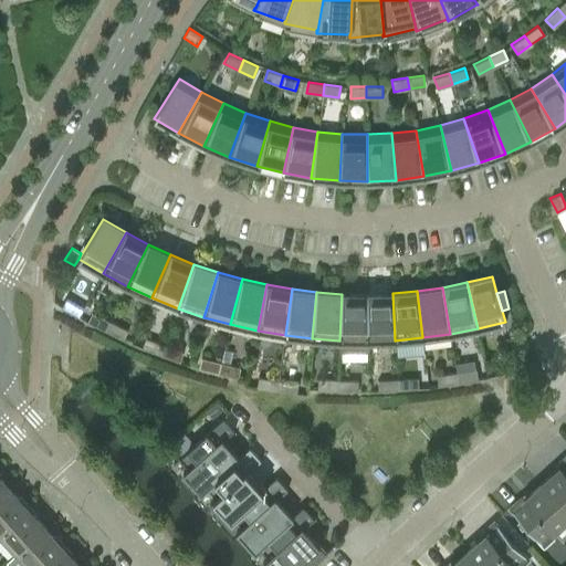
[(395,341),(392,293),(367,294),(367,341),(395,341)]
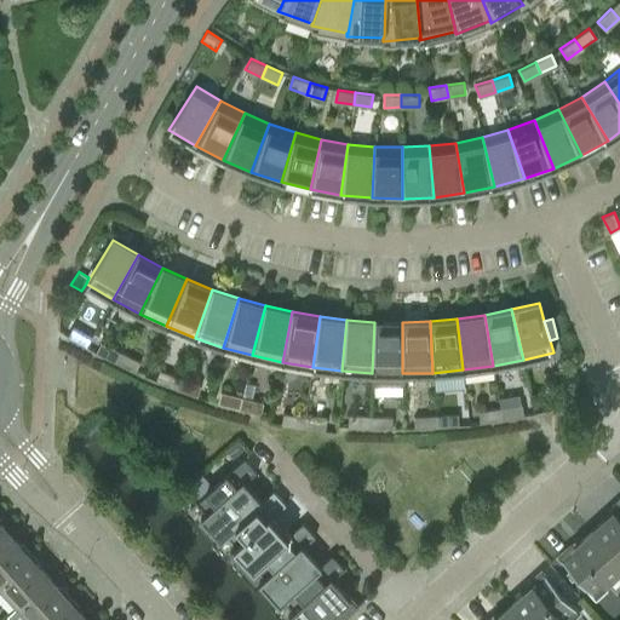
[(402,373),(402,322),(374,322),(372,373),(402,373)]
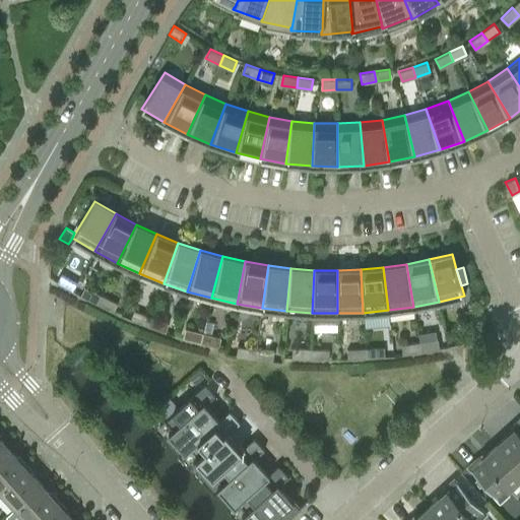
[(72,290),(77,282),(61,273),(56,281),(72,290)]
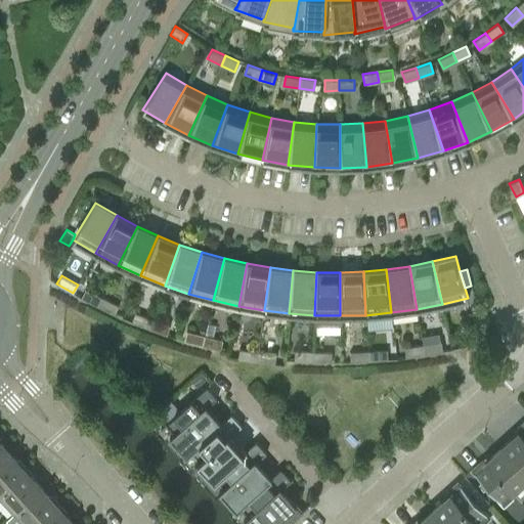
[(81,298),(97,306),(101,297),(85,289),(81,298)]
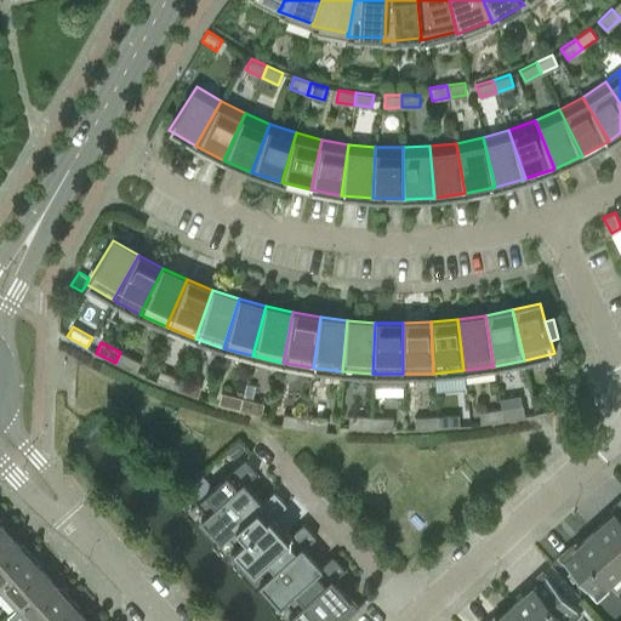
[(141,362),(120,352),(115,363),(135,372),(141,362)]
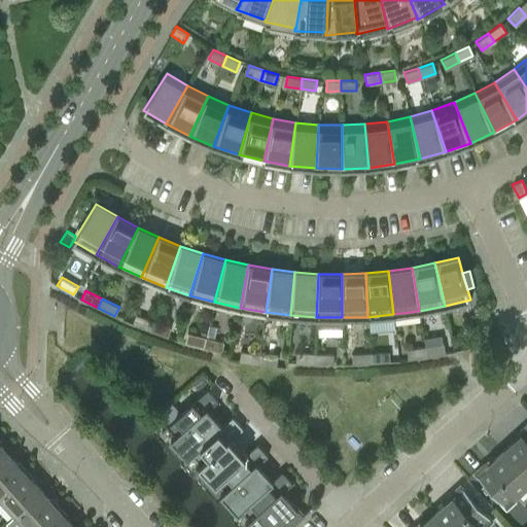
[(132,323),(149,329),(153,320),(136,314),(132,323)]
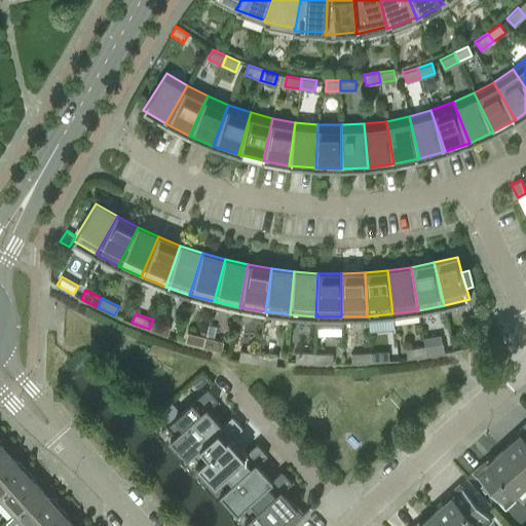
[(153,320),(149,329),(166,336),(171,327),(153,320)]
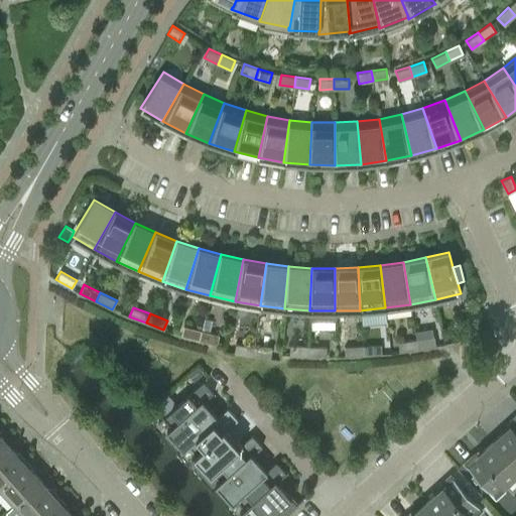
[(477,325),(460,330),(462,339),(479,334),(477,325)]
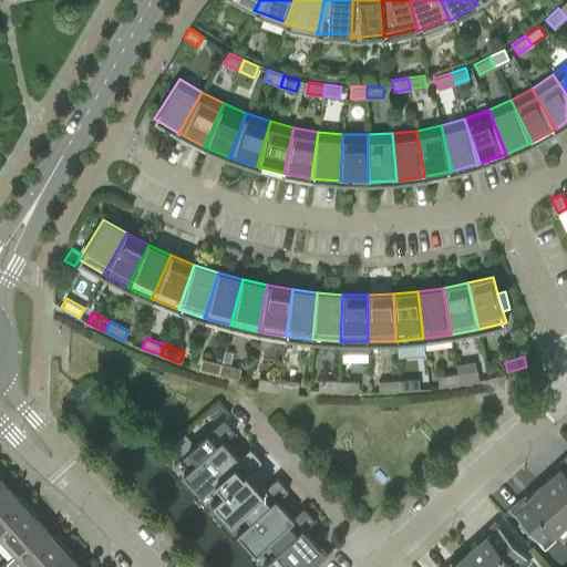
[(199,368),(218,373),(222,362),(202,358),(199,368)]
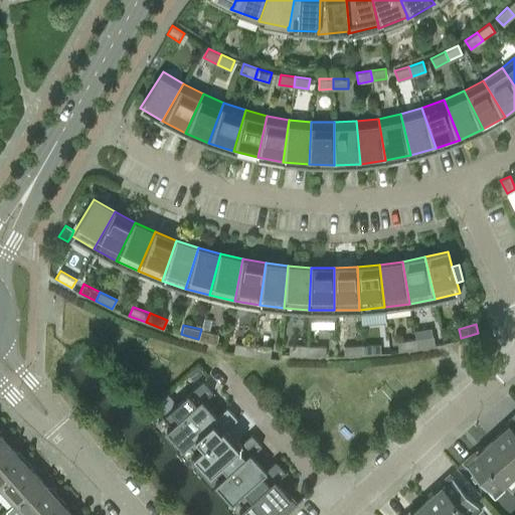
[(218,334),(201,329),(198,339),(216,343),(218,334)]
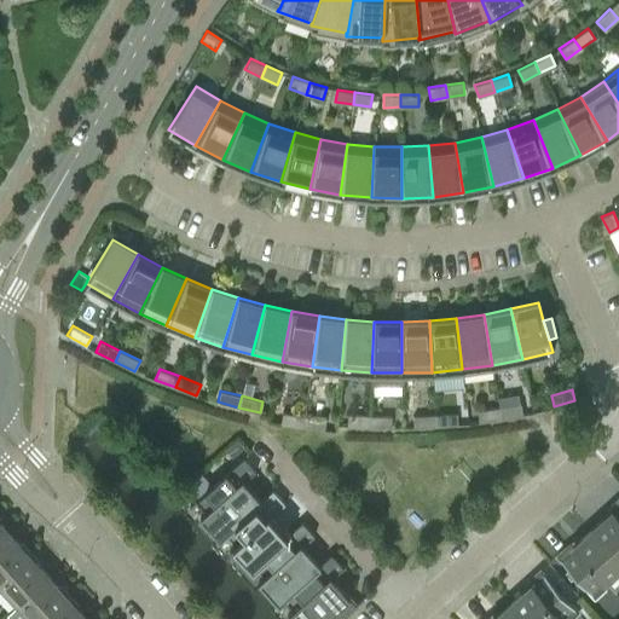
[(521,403),(499,406),(501,418),(522,414),(521,403)]
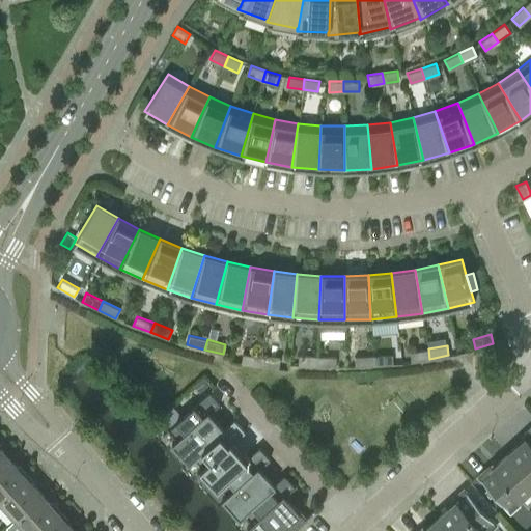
[(411,362),(429,359),(428,348),(410,352),(411,362)]
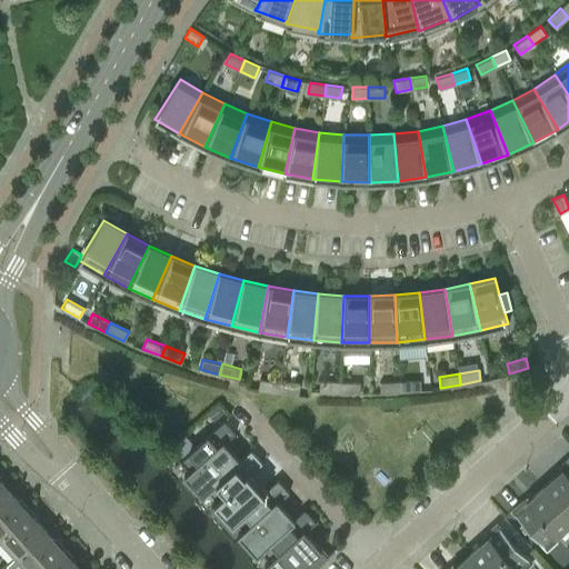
[(258,389),(278,392),(280,381),(260,379),(258,389)]
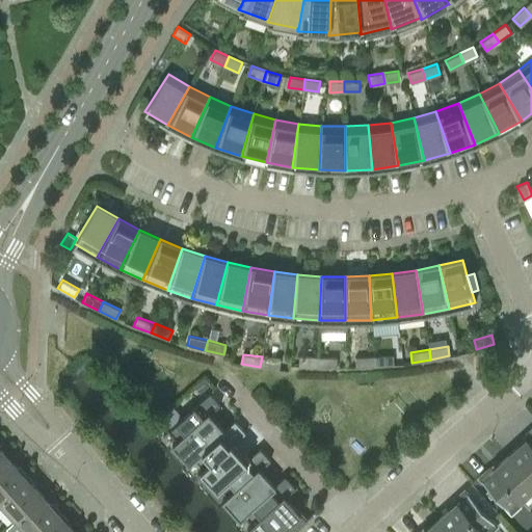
[(393,354),(374,355),(374,366),(393,365),(393,354)]
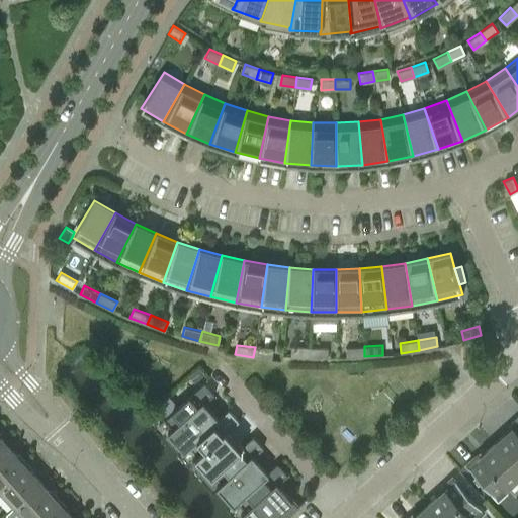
[(290,356),(309,357),(310,347),(291,346),(290,356)]
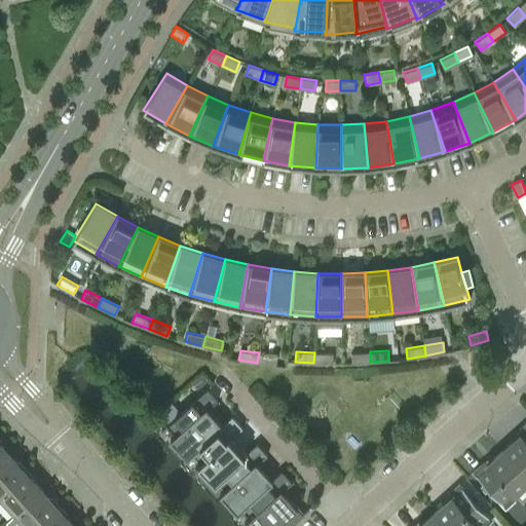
[(351,363),(370,362),(370,351),(350,352),(351,363)]
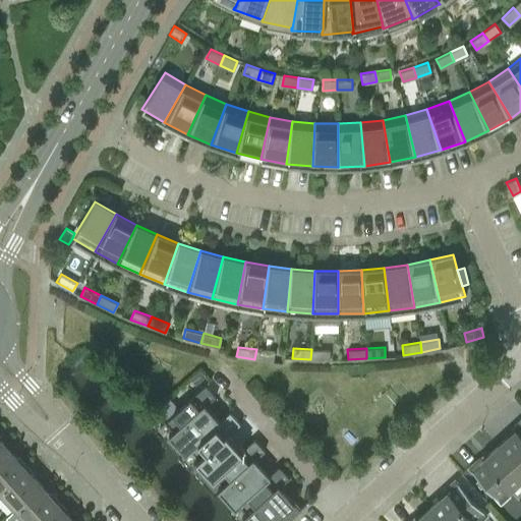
[(256,349),(254,359),(273,361),(274,352),(256,349)]
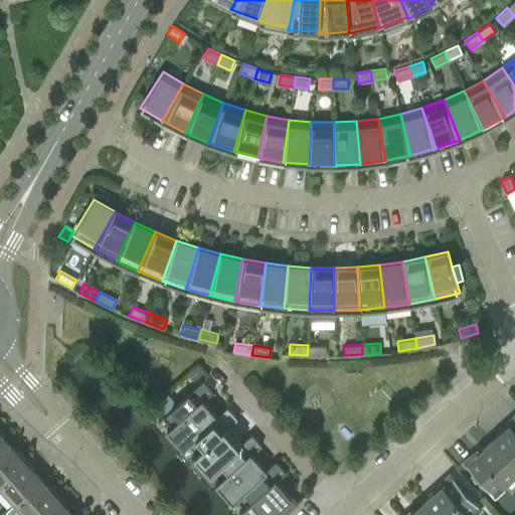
[(326,346),(308,345),(307,355),(325,355),(326,346)]
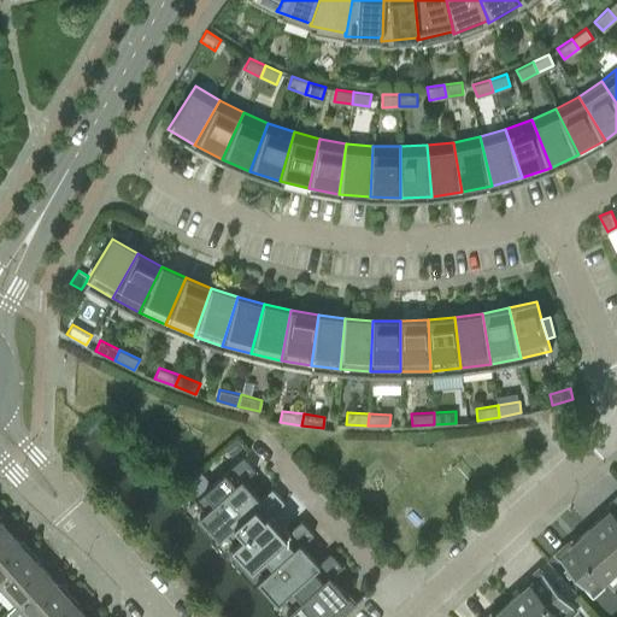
[(219,538),(224,533),(224,532),(260,499),(260,498),(244,480),(256,469),(242,454),(189,504),(191,505),(195,500),(205,510),(199,515),(219,538)]
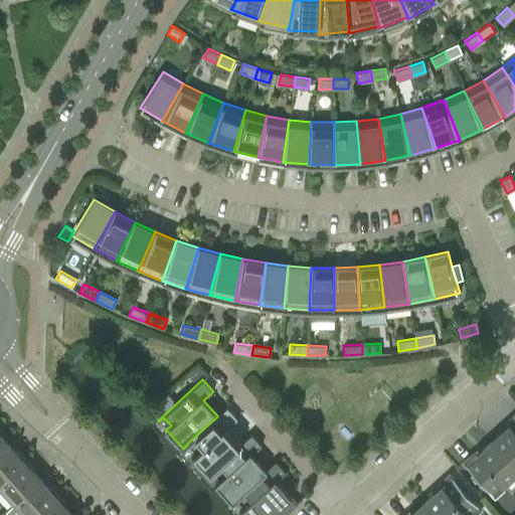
[(170,390),(158,398),(165,408),(177,400),(170,390)]
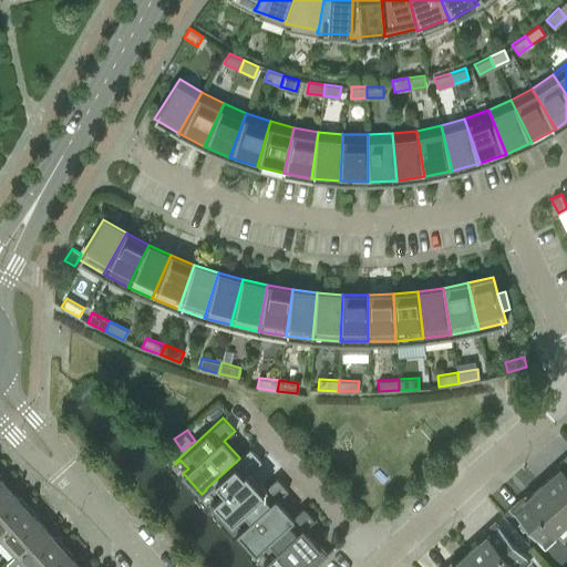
[(206,488),(206,490),(215,498),(209,503),(228,523),(234,518),(233,518),(266,487),(250,470),(261,460),(249,447),(239,457),(239,459),(206,488)]
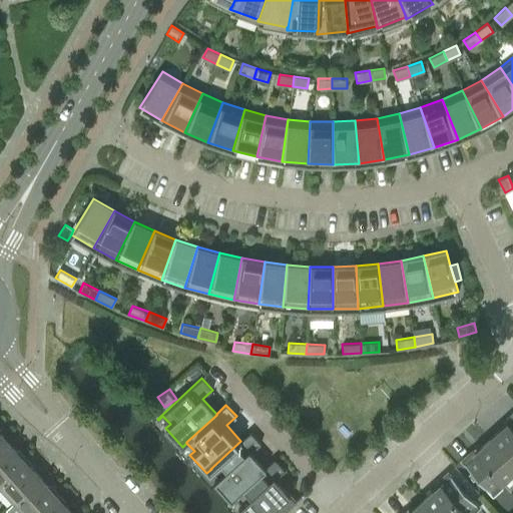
[(505,424),(490,438),(512,463),(512,412),(503,422),(505,424)]
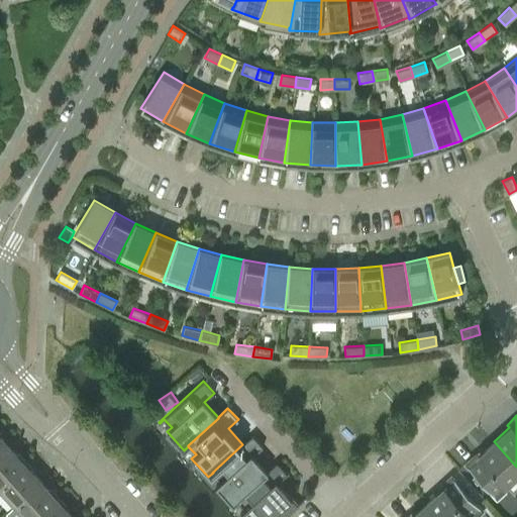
[(0,451),(8,444),(1,436),(1,433),(0,431),(0,451)]
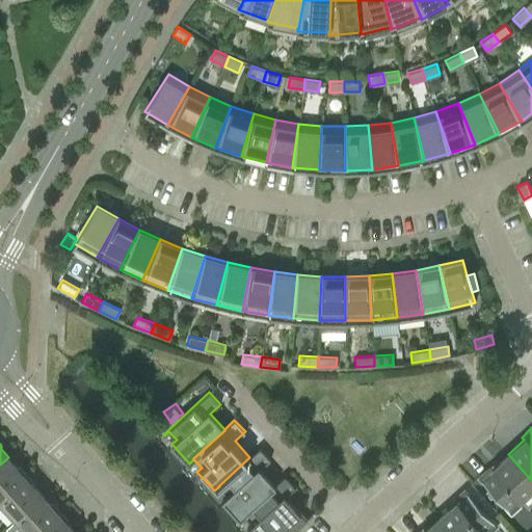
[(239,519),(244,514),(243,513),(274,485),(274,484),(260,469),(270,459),(260,448),(249,457),(218,486),(219,486),(227,495),(222,500),(239,519)]
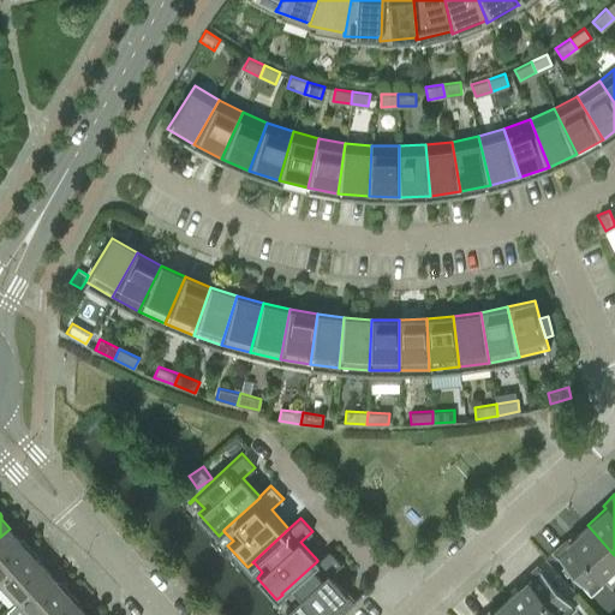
[(602,577),(614,565),(614,555),(587,525),(569,542),(567,538),(553,551),(591,593),(604,580),(602,577)]
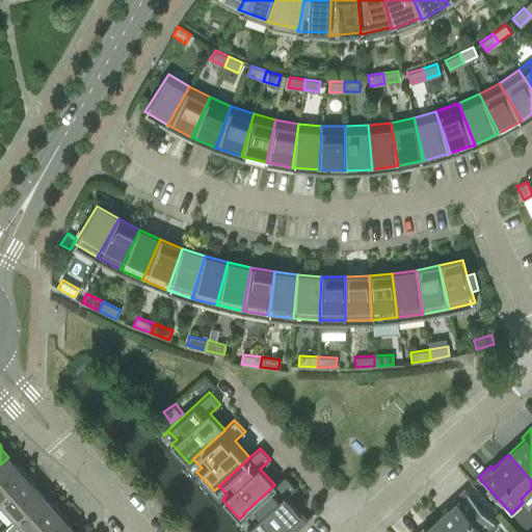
[(17,466),(8,457),(0,464),(0,498),(27,474),(20,467),(17,466)]
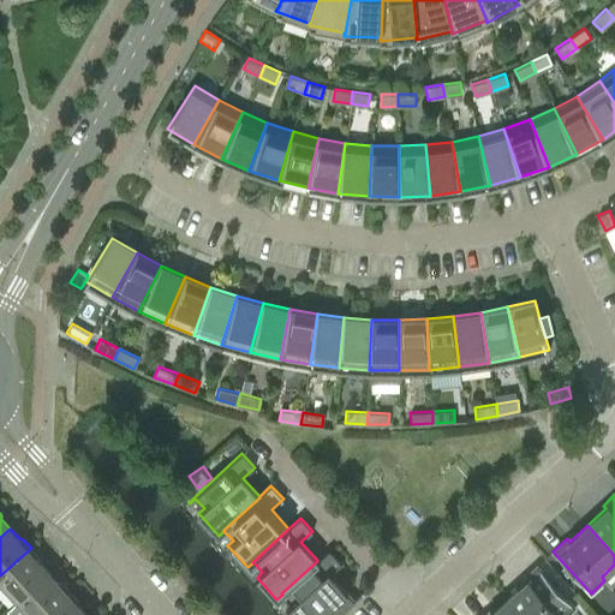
[(0,575),(0,580),(17,599),(48,572),(40,561),(40,557),(31,548),(0,575)]
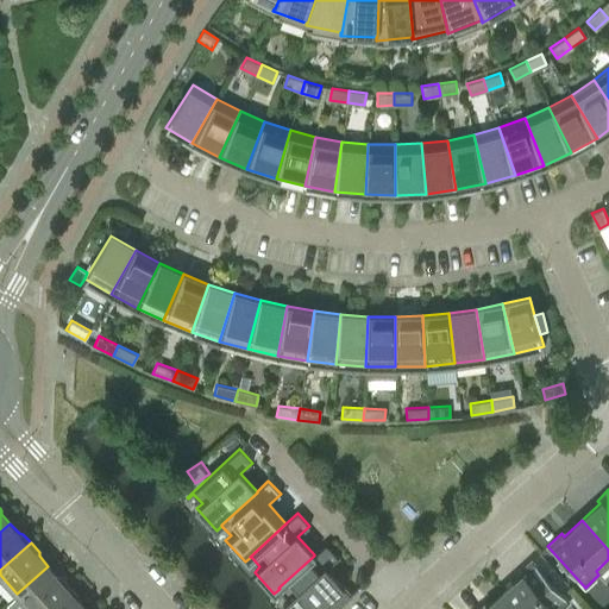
[(278,588),(280,589),(288,598),(283,603),(288,608),(320,608),(327,603),(332,608),(334,608),(351,595),(326,569),(338,558),(326,544),(314,554),(314,556),(278,588)]
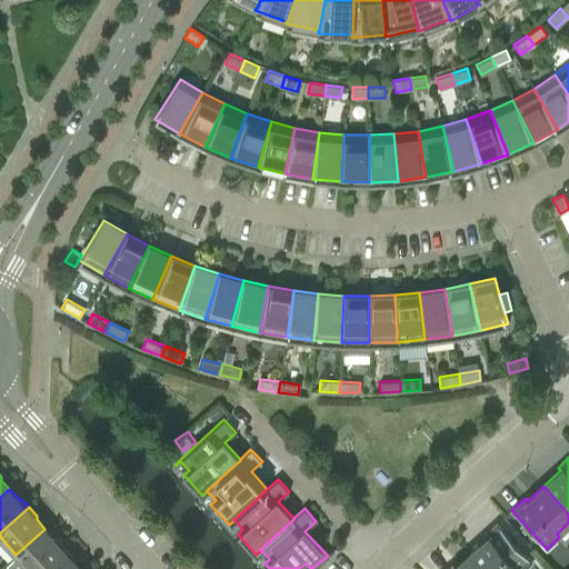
[(486,538),(469,553),(483,568),(523,568),(531,562),(497,523),(483,535),(486,538)]
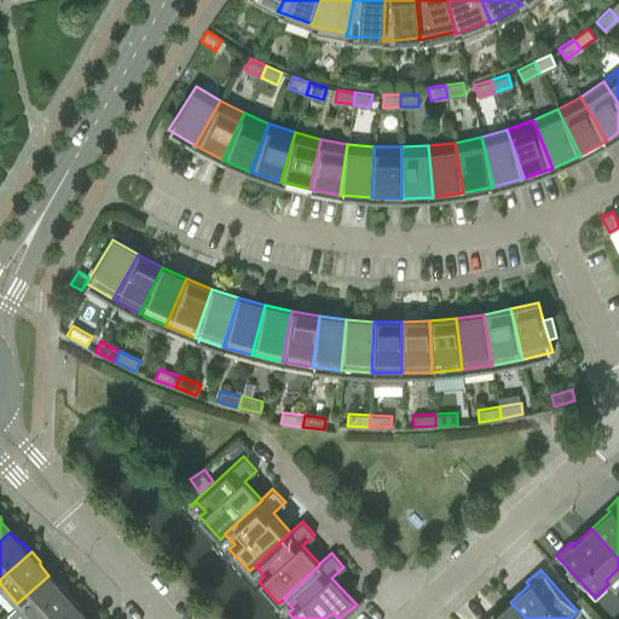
[(58,585),(48,576),(17,603),(30,618),(44,618),(70,595),(62,585),(58,585)]
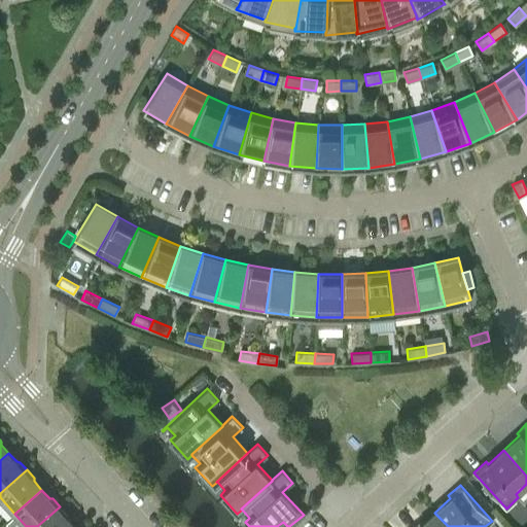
[(37,526),(73,526),(75,526),(67,518),(67,515),(60,506),(37,526)]
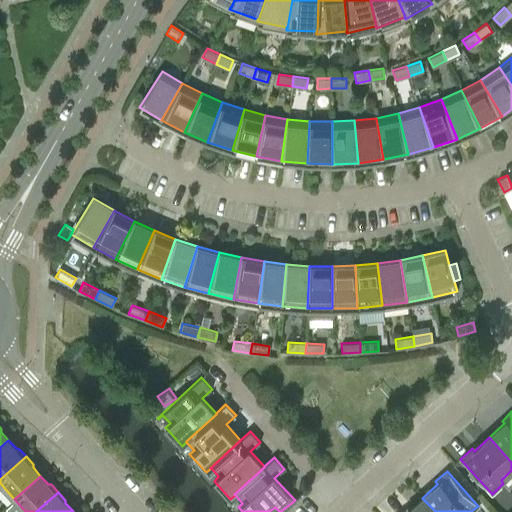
[(435,511),(422,498),(407,511),(405,509),(401,511),(435,511)]
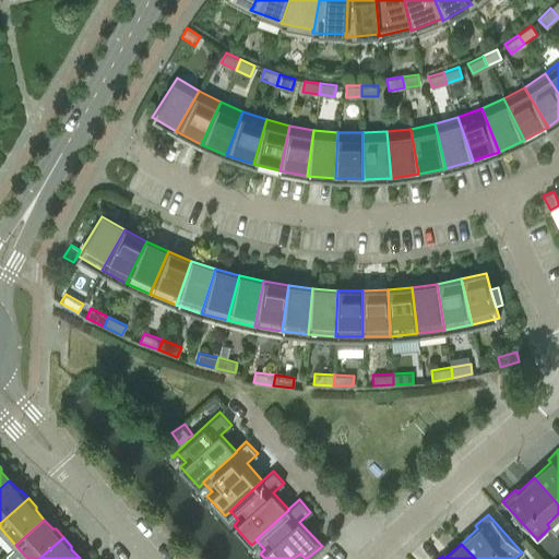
All buildings are outlined.
